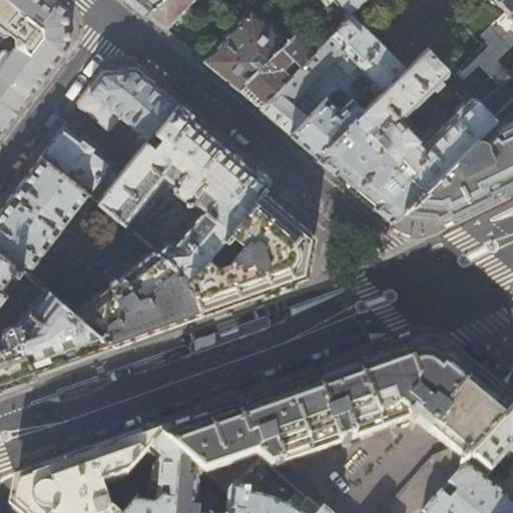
[(53,0),(0,0),(0,26),(15,39),(15,47),(0,66),(0,128),(2,131),(11,119),(31,93),(58,57),(69,43),(65,10),(53,0)]
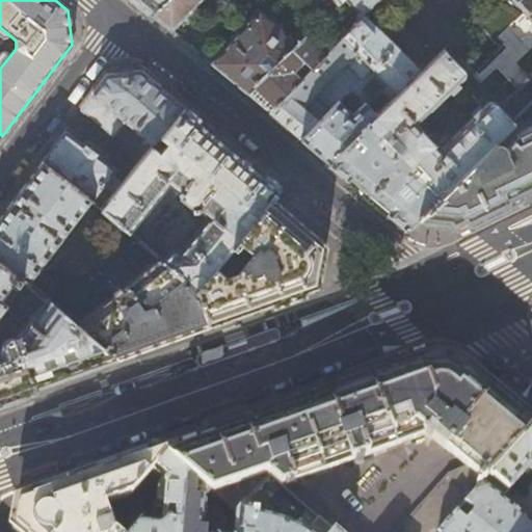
[(133,0),(151,15),(164,0),(133,0)]
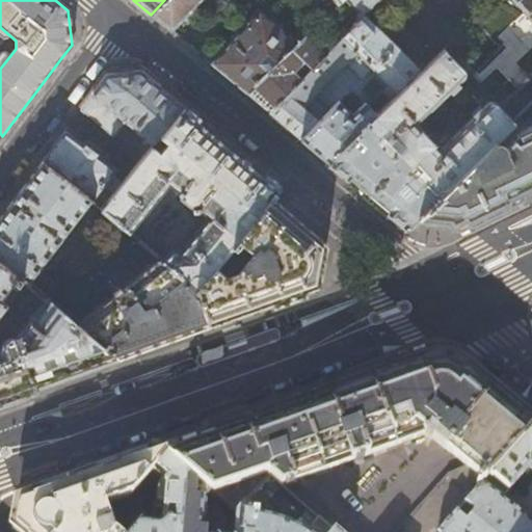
[(164,0),(151,15),(170,31),(202,0),(164,0)]
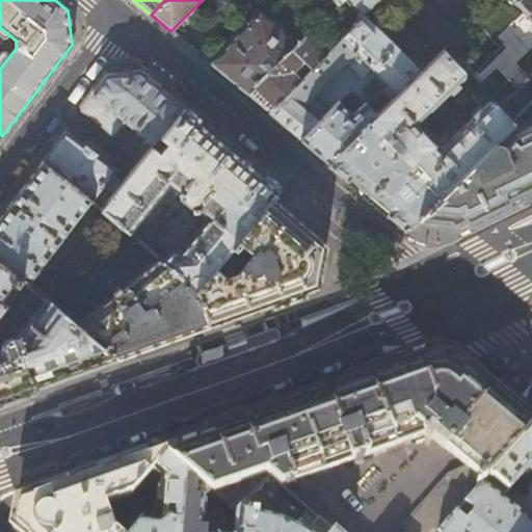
[(363,19),(381,0),(342,0),(355,14),(353,18),(353,21),(354,24),(361,17),(363,19)]
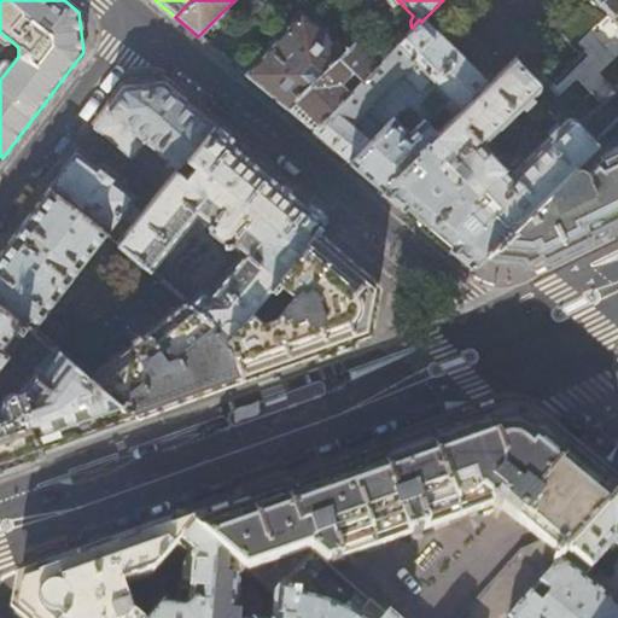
[(617,0),(592,0),(604,11),(607,12),(608,11),(611,13),(610,16),(611,17),(617,24),(617,0)]
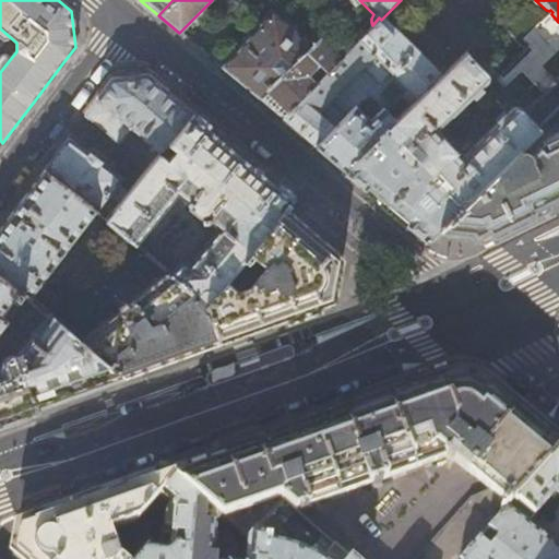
[(258,98),(311,47),(271,12),(222,68),(258,98)]
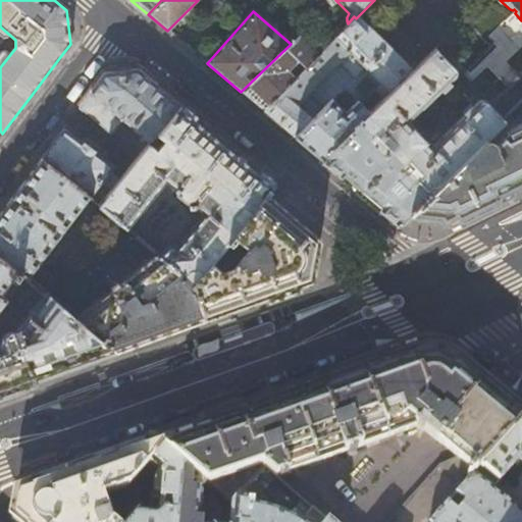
[(411,72),(356,18),(354,16),(348,23),(340,32),(334,38),(365,67),(364,68),(371,76),(384,89),(379,93),(383,98),(411,72)]
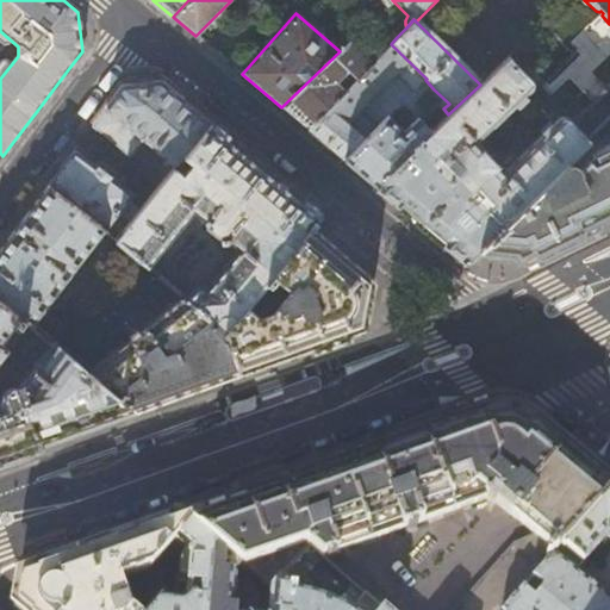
[(354,48),(360,41),(355,36),(340,51),(281,107),(296,119),(327,144),(361,174),(375,186),(433,131),(417,116),(399,132),(387,118),(403,103),(412,112),(434,89),(425,80),(427,79),(391,44),(397,37),(392,32),(372,54),(362,56),(354,48)]
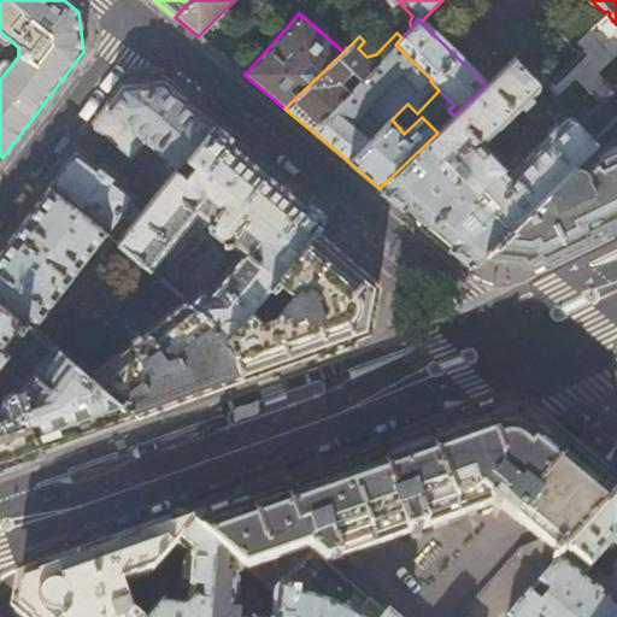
[(486,86),(453,116),(438,133),(380,188),(403,207),(458,253),(472,265),(477,259),(481,257),(593,145),(595,142),(573,118),(570,117),(566,117),(563,119),(510,169),(503,165),(501,163),(497,157),(489,151),(486,150),(482,141),(534,90),(536,87),(536,82),(536,81),(513,58),(486,86)]
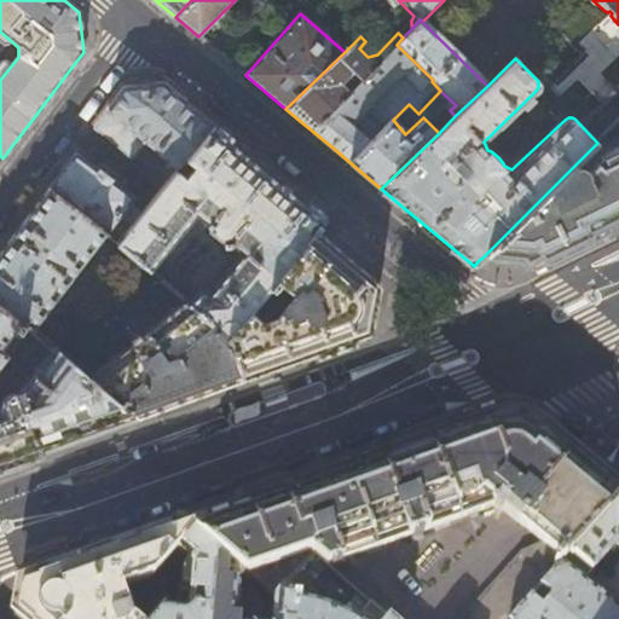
[(185,157),(214,125),(187,102),(163,82),(125,87),(109,106),(93,128),(128,156),(128,157),(132,160),(134,157),(134,156),(146,142),(179,169),(187,160),(185,157)]
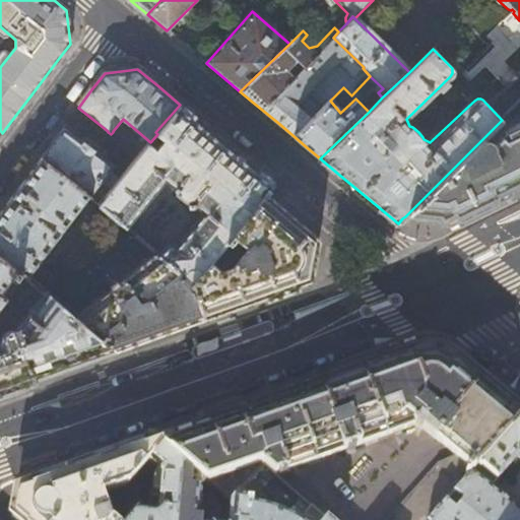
[(230,146),(180,105),(155,132),(157,134),(163,137),(153,148),(147,143),(98,203),(111,214),(124,225),(163,178),(174,187),(173,192),(185,203),(190,201),(200,210),(173,244),(170,242),(165,243),(155,253),(182,274),(186,269),(188,271),(190,268),(194,268),(199,271),(241,221),(233,214),(242,204),(250,210),(264,193),(269,188),(272,183),(230,146)]
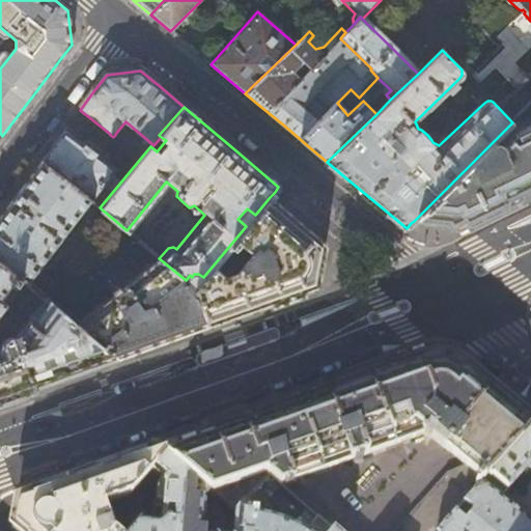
[(530,124),(519,132),(510,124),(414,221),(458,225),(466,221),(522,193),(530,188),(530,124)]
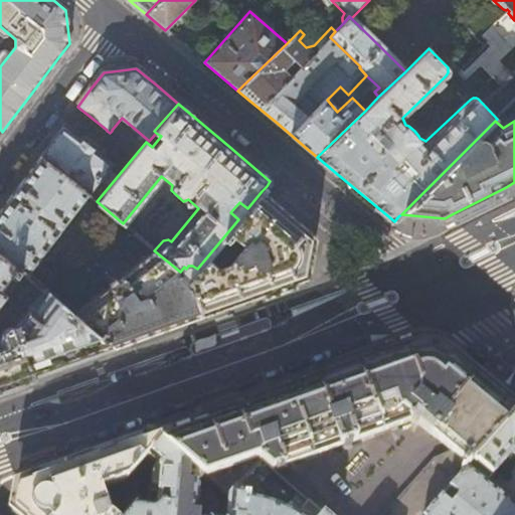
[(52,140),(40,156),(89,194),(111,164),(108,161),(106,162),(94,152),(95,150),(78,138),(77,140),(66,131),(66,130),(62,127),(52,140)]
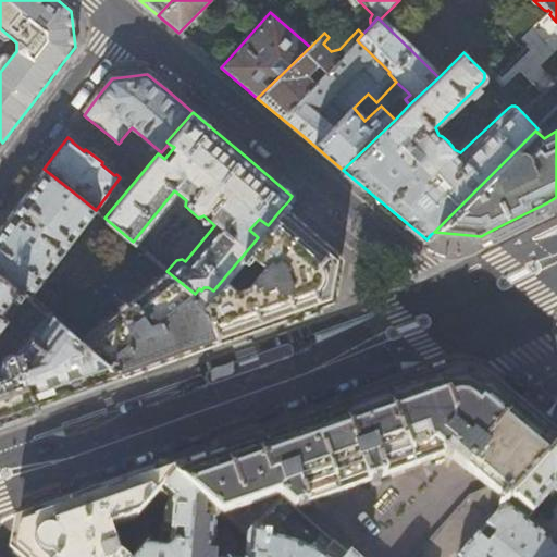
[(96,210),(44,169),(11,212),(0,226),(0,273),(23,291),(29,296),(96,210)]
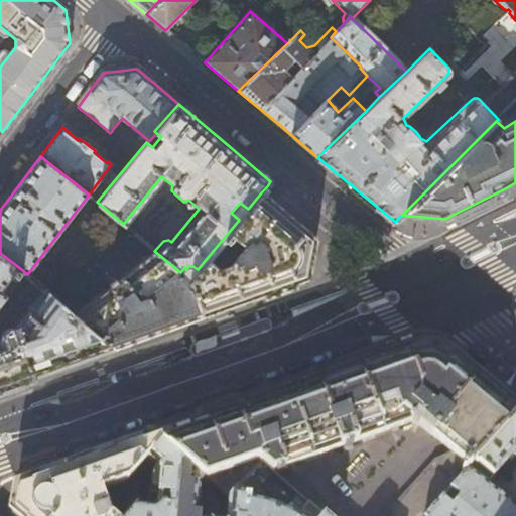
[(299,223),(262,191),(248,209),(239,220),(198,269),(189,279),(189,280),(201,315),(273,290),(309,277),(316,238),(299,223)]
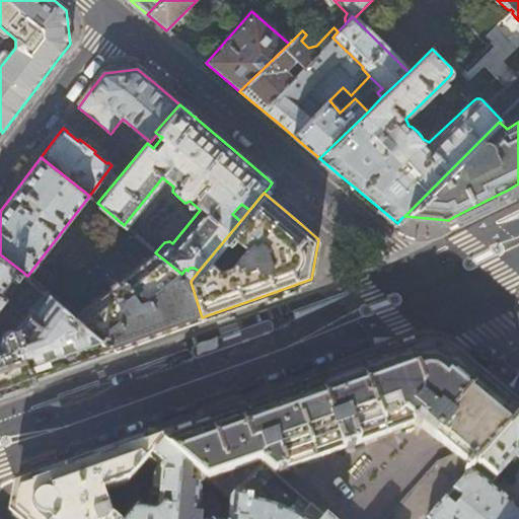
[(129,229),(124,225),(110,214),(99,227),(118,242),(129,229)]
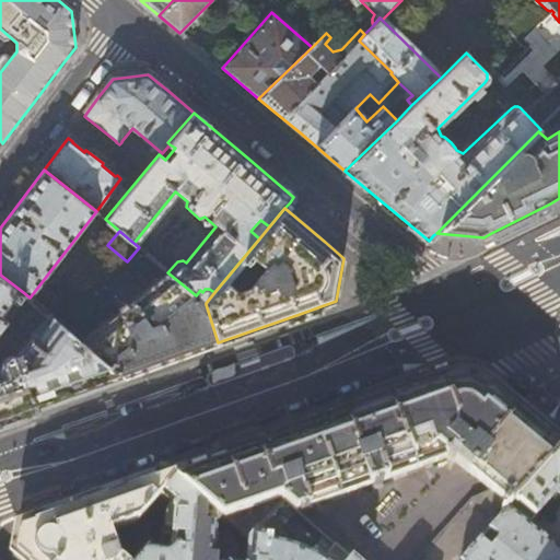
[(206,304),(196,295),(167,272),(127,304),(124,300),(112,310),(115,313),(80,339),(124,376),(176,358),(218,342),(206,304)]
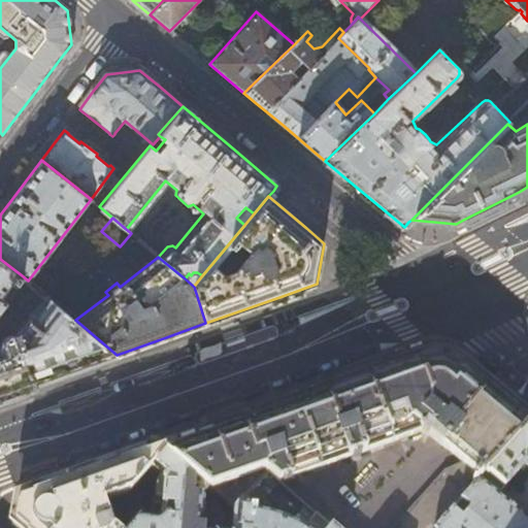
[(22,275),(0,259),(0,397),(14,392),(35,385),(34,384),(117,355),(75,320),(44,294),(19,327),(18,322),(9,325),(11,332),(5,334),(0,340),(0,351),(0,353),(0,352),(0,309),(7,300),(1,295),(13,278),(18,281),(22,275)]
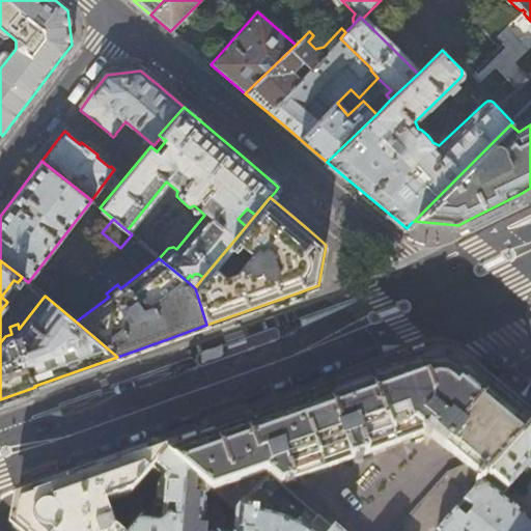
[(11,307),(23,316),(38,297),(27,286),(11,307)]
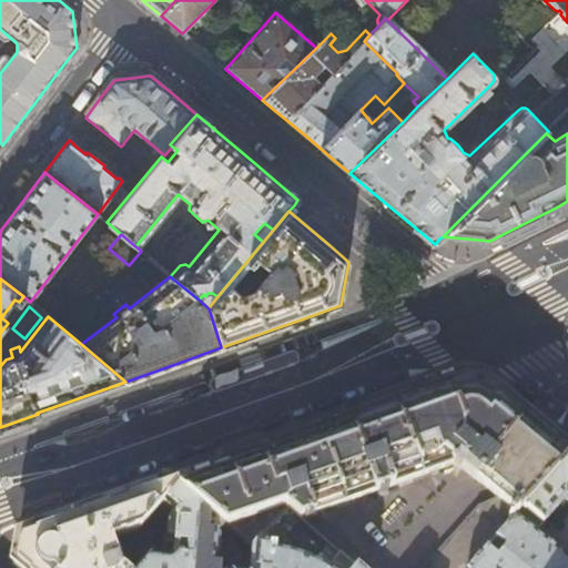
[(253,454),(174,483),(174,487),(202,509),(224,528),(252,550),(256,546),(287,509),(355,567),(356,567),(364,558),(314,515),(317,509),(374,490),(376,496),(386,493),(384,487),(452,464),(454,473),(456,472),(460,466),(496,496),(476,504),(418,567),(466,567),(567,456),(567,448),(534,419),(497,389),(474,385),(454,382),(428,392),(363,415),(304,436),(253,454)]
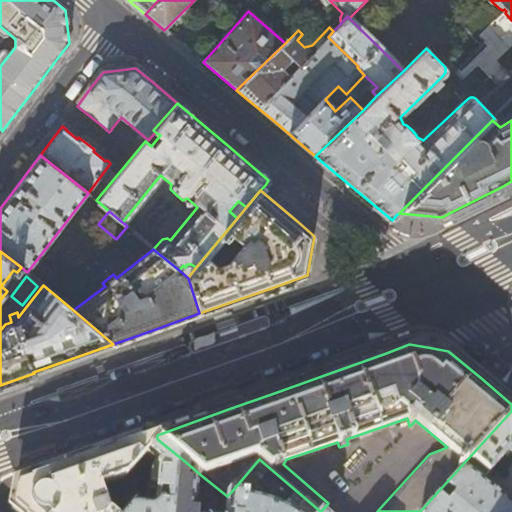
[(511,411),(420,511),(511,511),(511,505),(482,480),(508,450),(511,453),(511,411)]
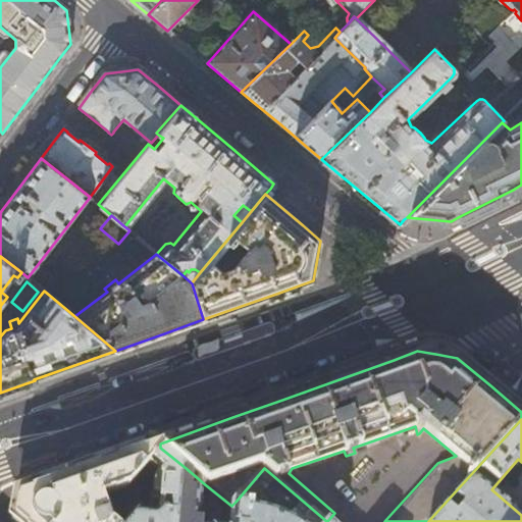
[(160,448),(160,444),(76,473),(17,494),(12,519),(15,521),(110,521),(103,496),(126,486),(148,463),(160,448)]
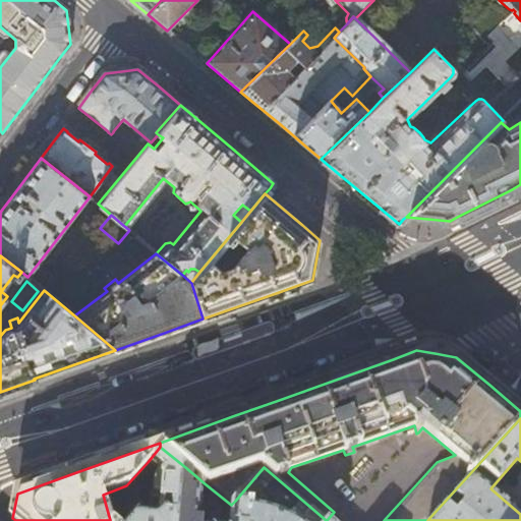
[(185,467),(160,447),(148,462),(159,471),(158,480),(154,480),(154,503),(159,504),(159,513),(151,516),(134,514),(127,520),(176,520),(181,472),(185,467)]
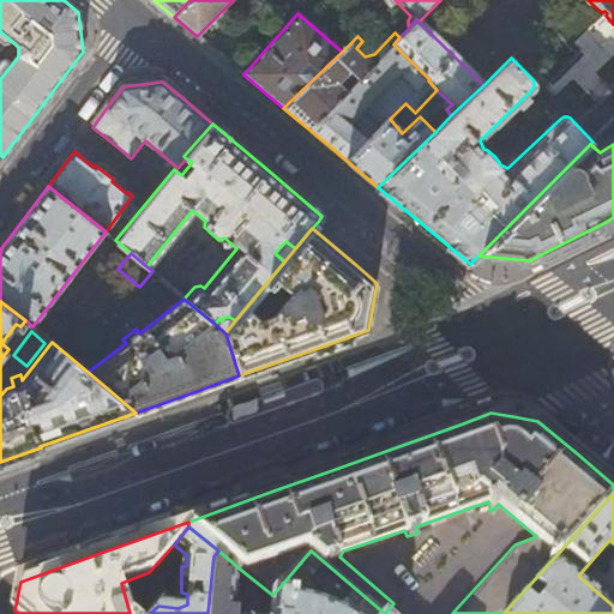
[(235,581),(242,571),(218,551),(214,557),(208,613),(230,613),(232,603),(236,601),(238,584),(235,581)]
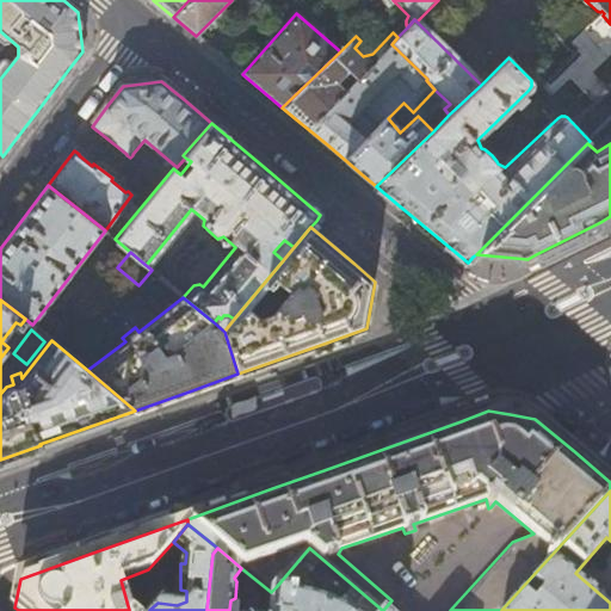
[(148,610),(149,610),(158,603),(164,594),(144,576),(148,610)]
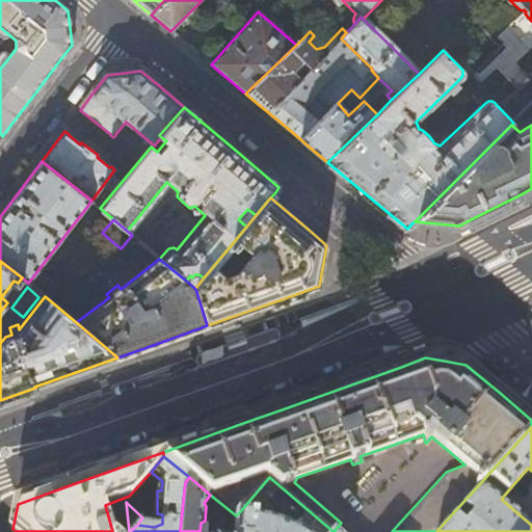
[(240,511),(236,515),(234,531),(300,531),(290,527),(273,521),(267,519),(255,516),(255,513),(240,511)]
